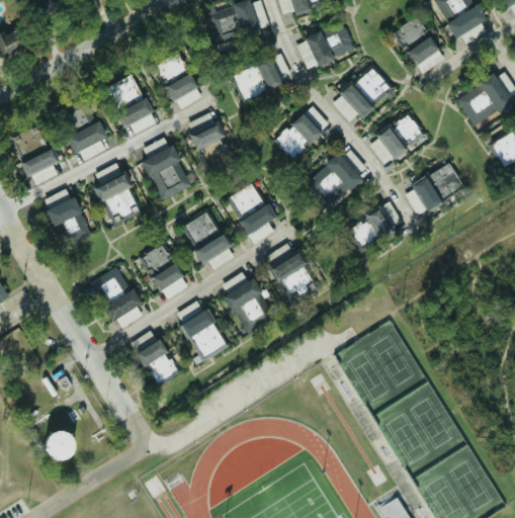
[(290,0),(294,15),(309,13),(306,0),(290,0)]
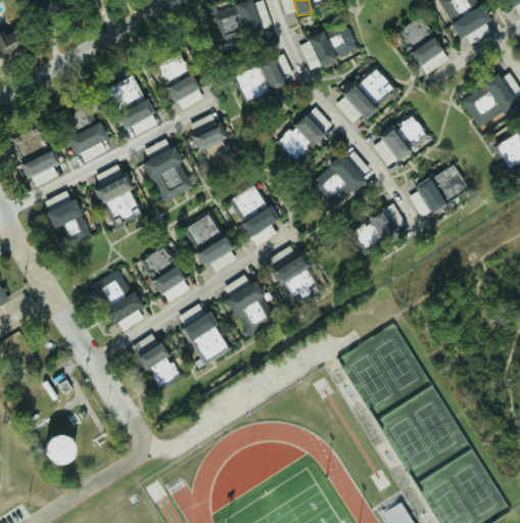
[(440,0),(459,38),(488,24),(477,0),(440,0)]
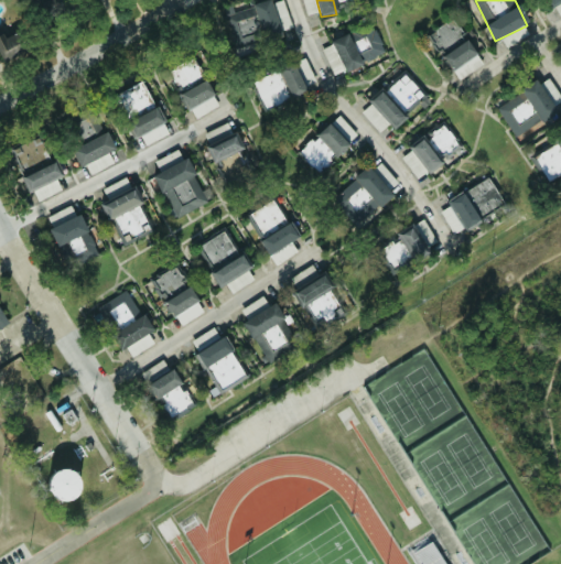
[(286,1),(273,3),(272,2),(227,13),(236,50),(261,44),(260,39),(283,33),(280,20),(289,18),(286,1)]
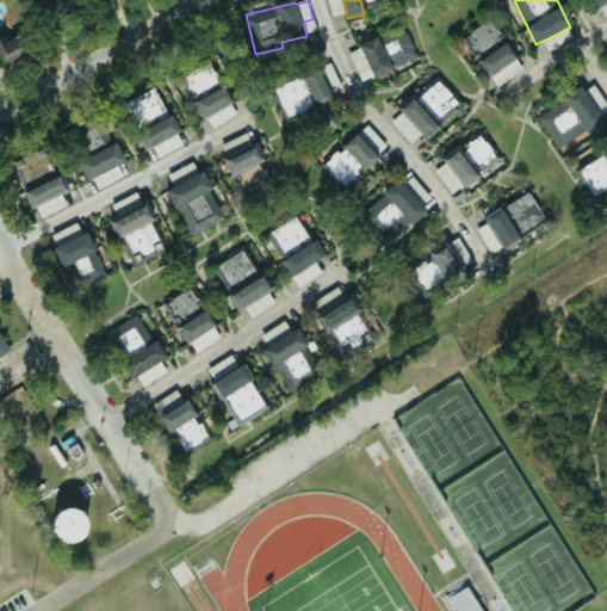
[(20,36),(10,39),(6,28),(0,29),(0,60),(2,68),(29,59),(20,36)]
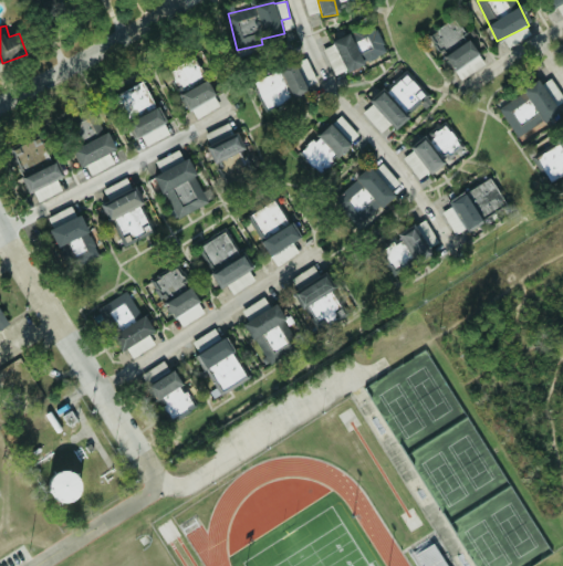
[(337,76),(388,54),(376,25),(351,37),(351,35),(324,48),(337,76)]
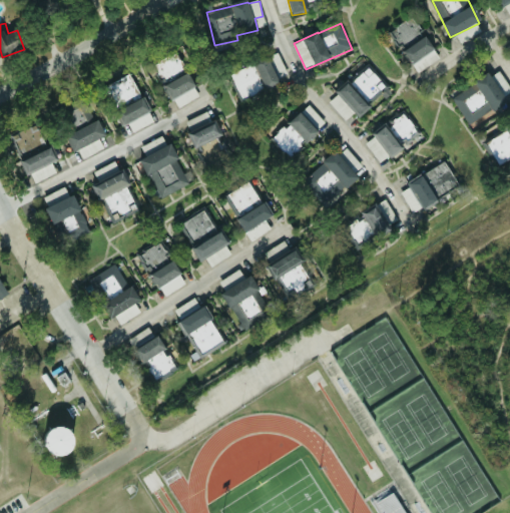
[(401,48),(424,38),(418,25),(410,28),(408,23),(393,29),(401,48)]
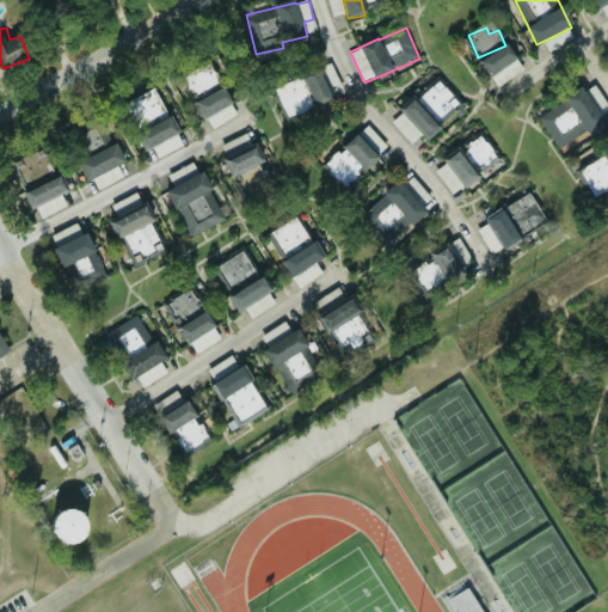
[(545,43),(551,53),(575,37),(569,28),(545,43)]
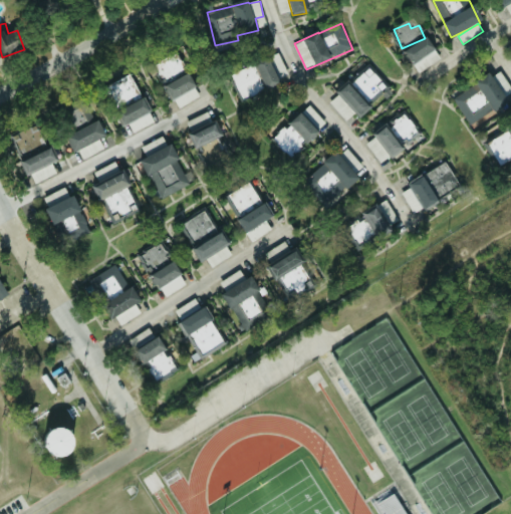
[(419,73),(442,59),(428,36),(405,50),(419,73)]
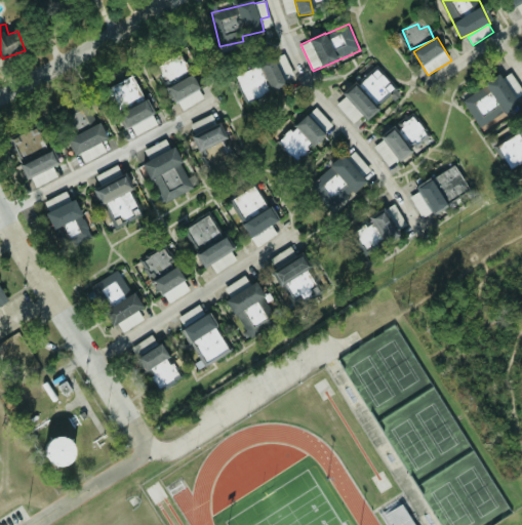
[(160,63),(166,82),(190,76),(184,55),(160,63)]
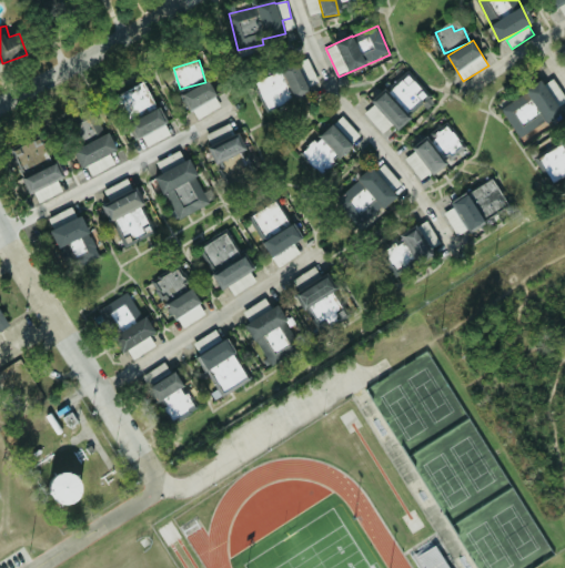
[(269,111),(311,93),(298,64),(256,82),(269,111)]
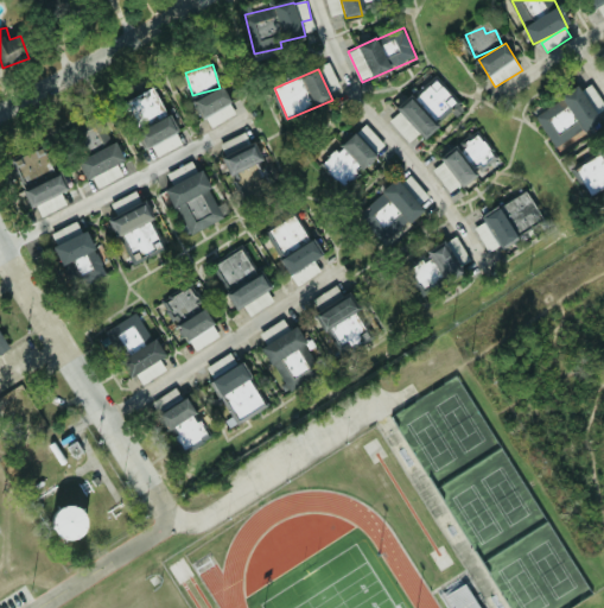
[(457,107),(442,81),(415,96),(431,122),(457,107)]
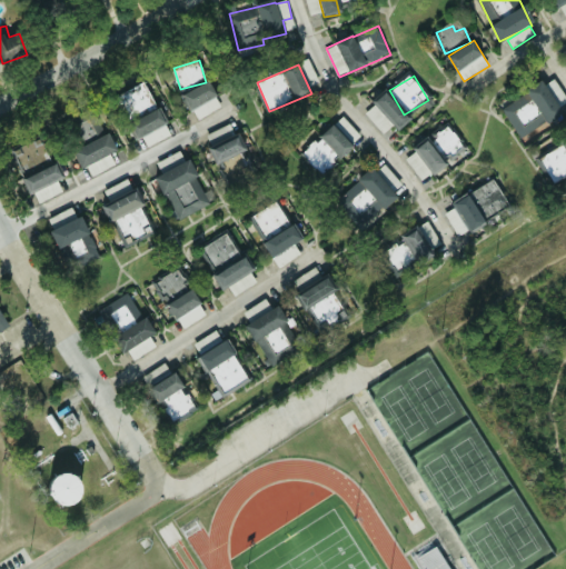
[(129,123),(158,108),(145,82),(116,98),(129,123)]
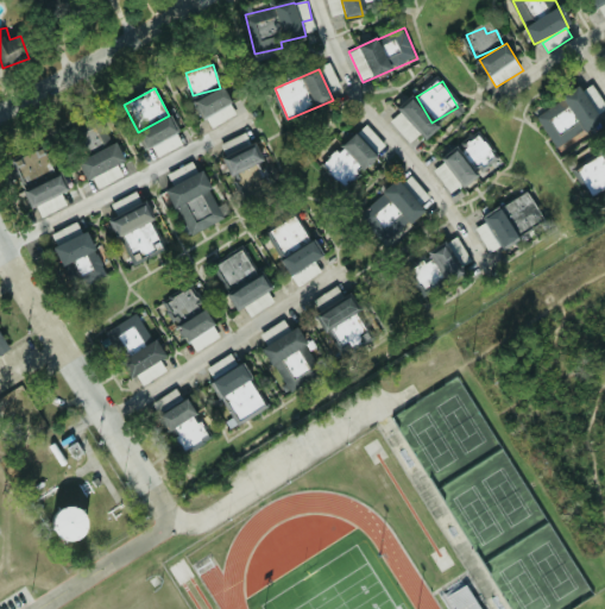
[(209,129),(238,117),(226,88),(197,100),(209,129)]
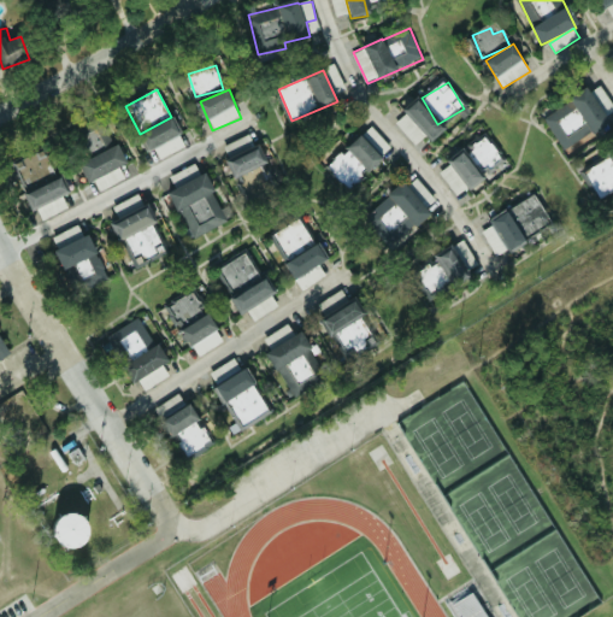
[(609,123),(589,89),(544,118),(566,151),(609,123)]
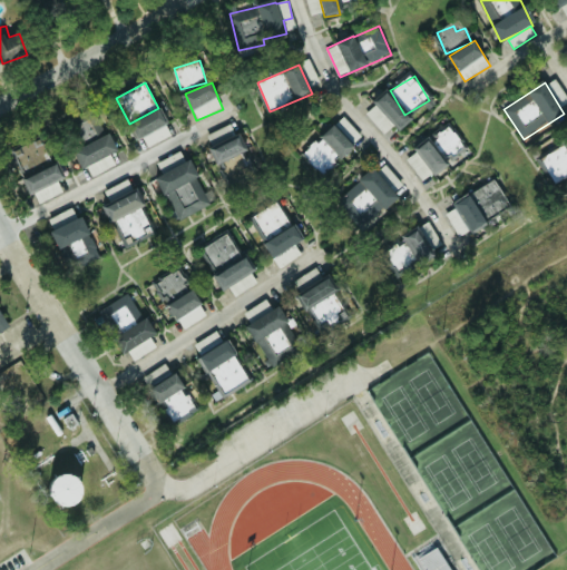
[(374,102),(400,131),(412,120),(385,91),(374,102)]
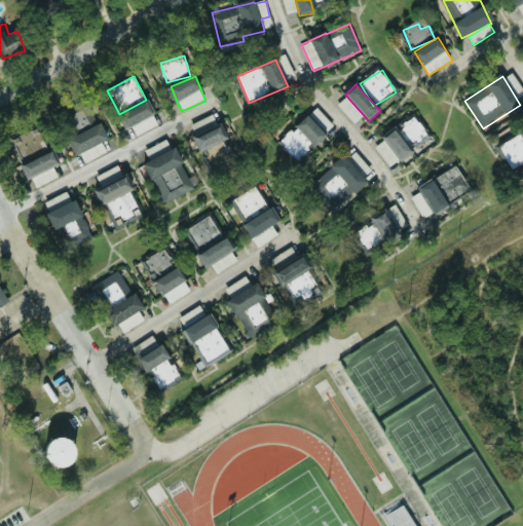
[(364,116),(346,98),(338,105),(356,124),(364,116)]
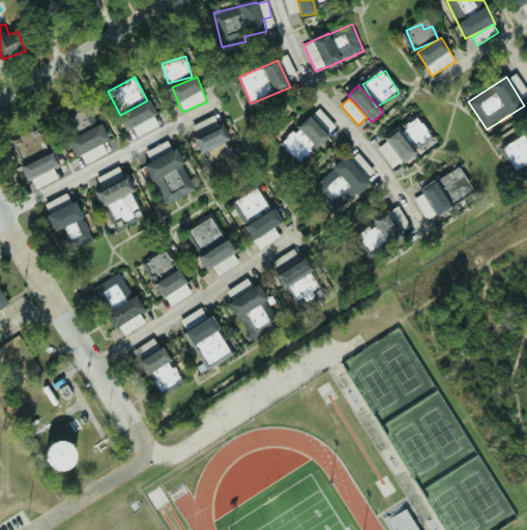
[(159,126),(149,102),(119,116),(126,131),(134,127),(138,137),(159,126)]
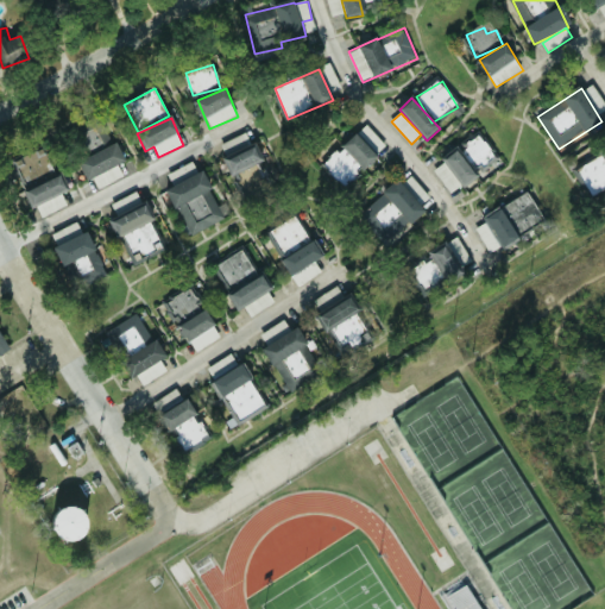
[(89,154),(113,143),(105,125),(81,136),(89,154)]
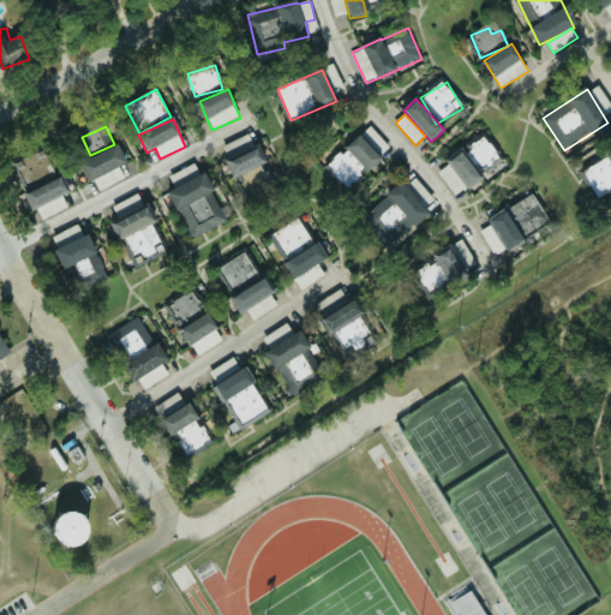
[(390,147),(371,126),(363,135),(382,156),(390,147)]
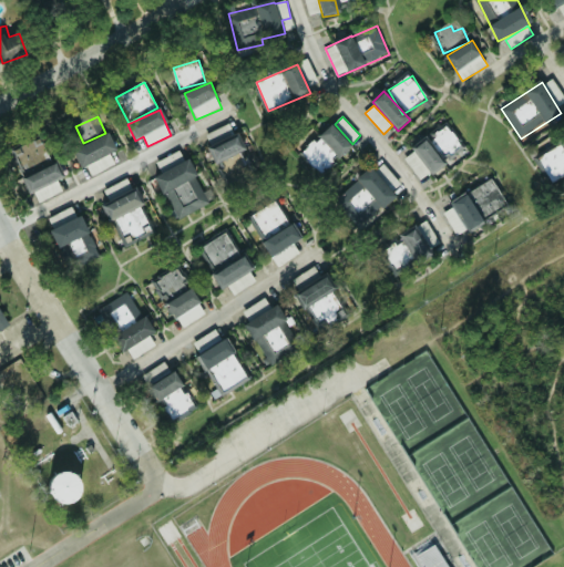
[(207,134),(213,147),(208,148),(215,164),(253,148),(245,130),(235,134),(231,124),(207,134)]
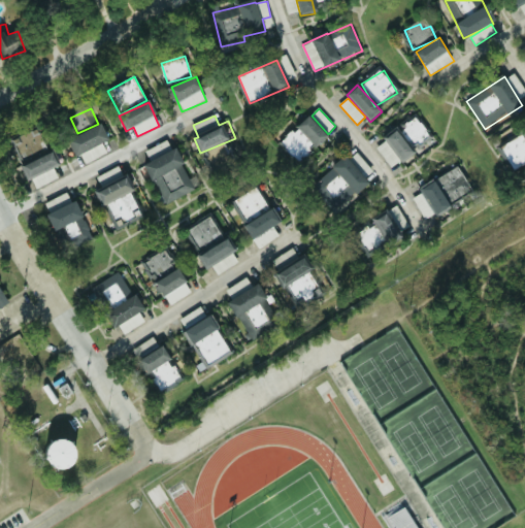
[(329,135),(306,117),(282,145),(301,162),(316,145),(318,147),(329,135)]
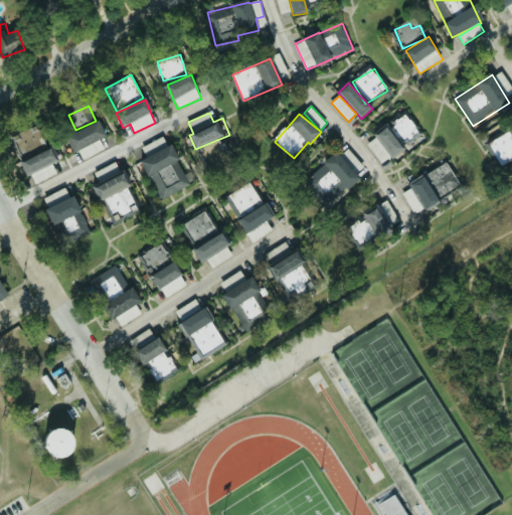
[(390,125),(398,146),(418,138),(410,118),(390,125)]
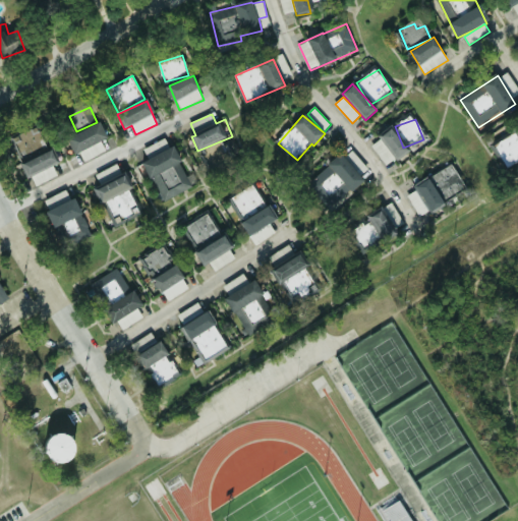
[(74,153),(108,137),(101,121),(67,136),(74,153)]
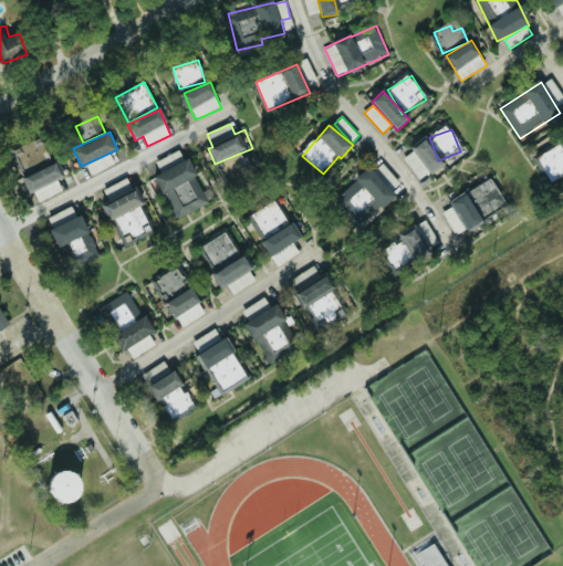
[(50,160),(41,136),(13,148),(22,171),(50,160)]
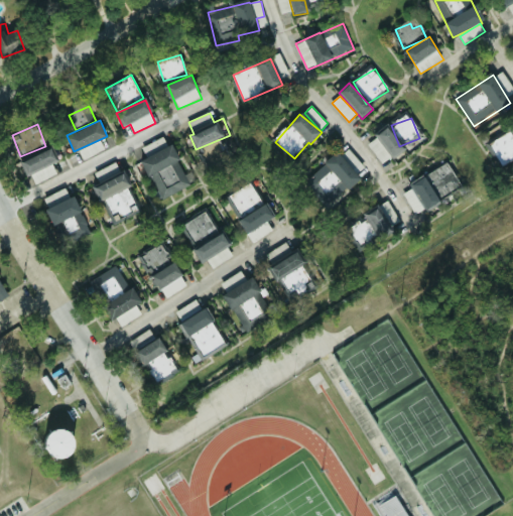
[(404,151),(386,126),(375,134),(377,138),(369,144),(383,165),(404,151)]
